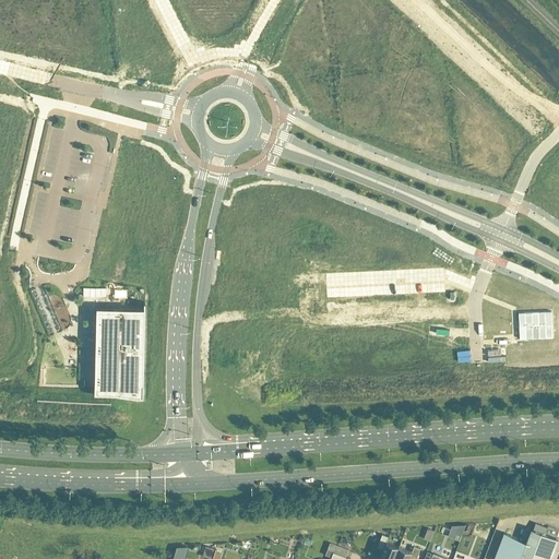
[(0,119),(0,127),(8,129),(4,144),(15,147),(20,132),(24,110),(3,106),(0,119)]
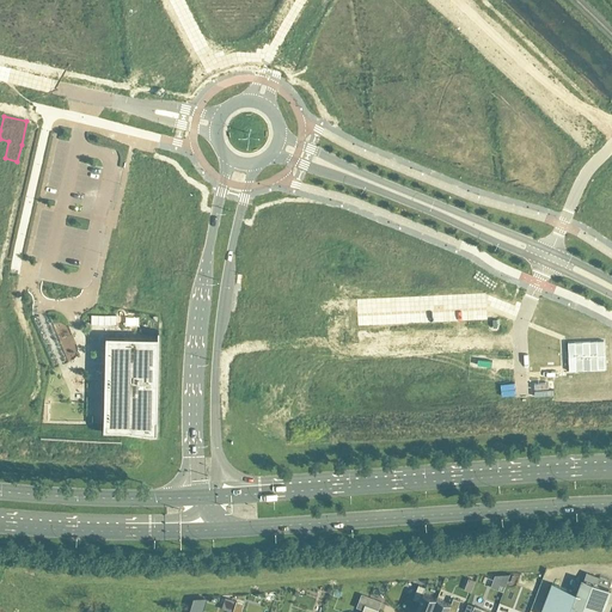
[(0,169),(14,173),(17,161),(0,157),(0,169)]
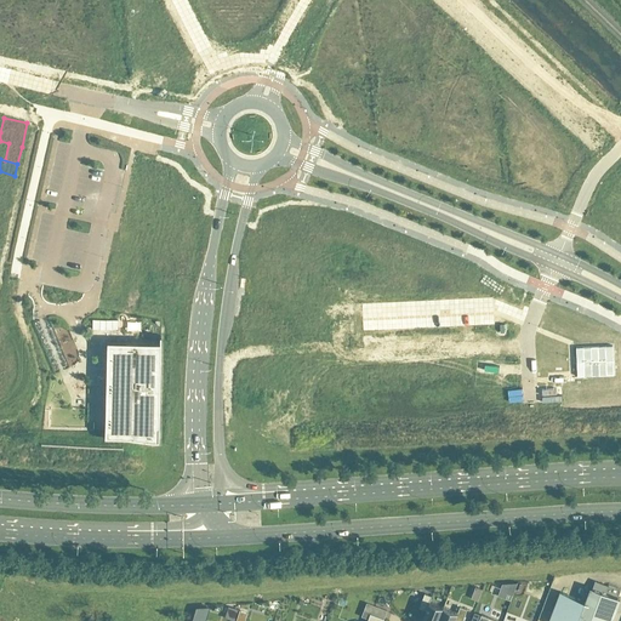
[(15,176),(0,171),(0,183),(12,187),(15,176)]
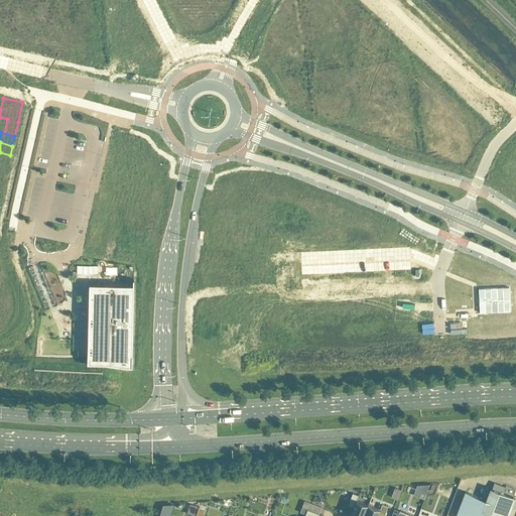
[(10,155),(0,152),(0,163),(8,165),(10,155)]
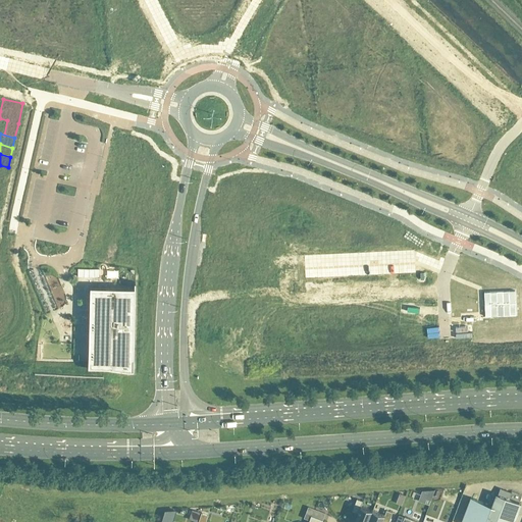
[(9,172),(0,169),(0,179),(7,181),(9,172)]
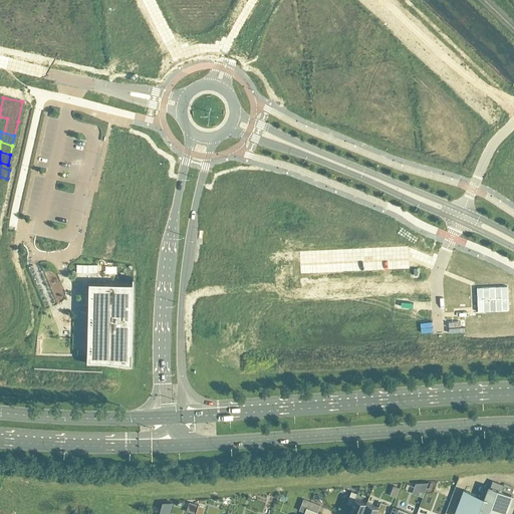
[(87,318),(86,363),(102,363),(121,364),(131,364),(133,284),(133,278),(132,278),(132,284),(88,283),(88,298),(89,298),(89,318),(87,318)]
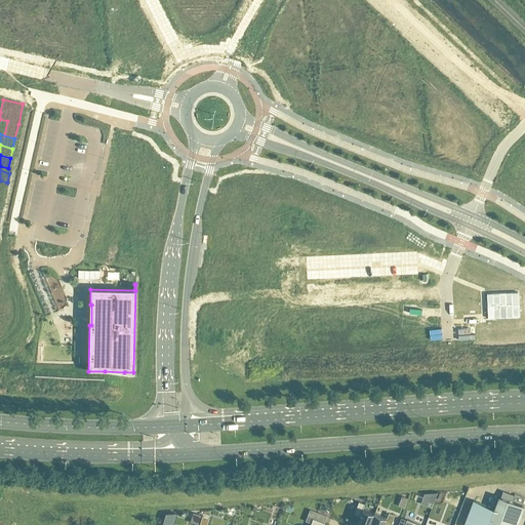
[(519,317),(518,292),(487,293),(487,303),(487,309),(488,319),(493,318),(495,318),(519,317)]
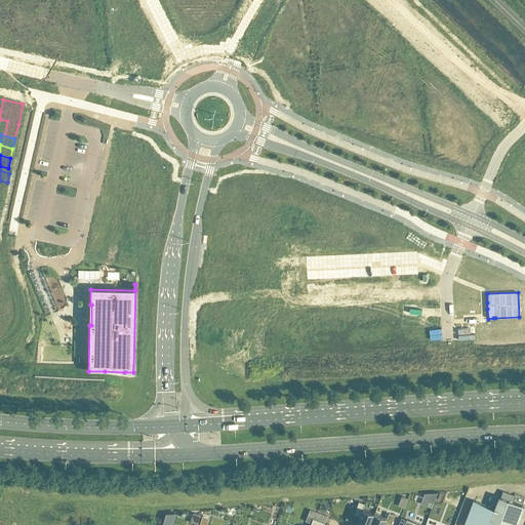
[(474,500),(463,524),(516,524),(524,506),(499,496),(494,509),(474,500)]
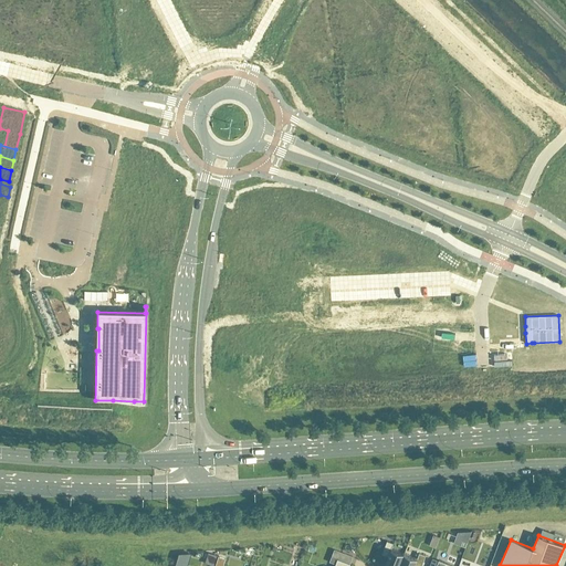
[(387,541),(381,554),(388,556),(384,565),(399,565),(405,553),(391,548),(394,543),(387,541)]
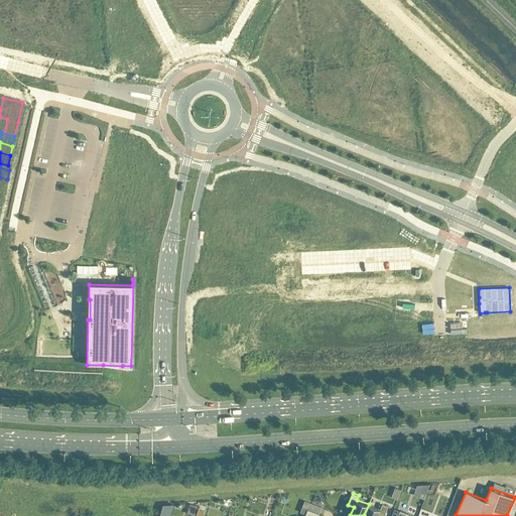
[(310,503),(307,510),(318,514),(320,507),(310,503)]
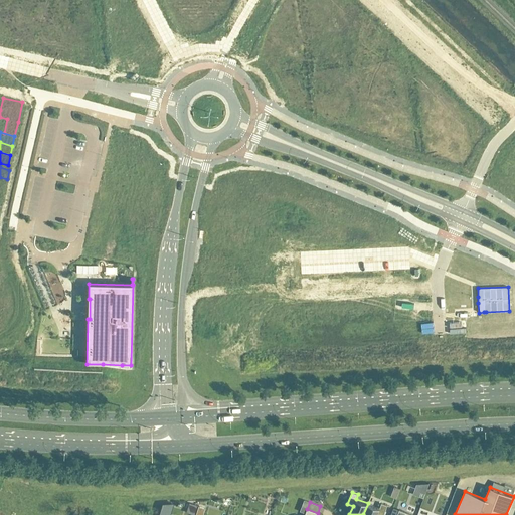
[(167,514),(171,503),(162,503),(158,514),(167,514)]
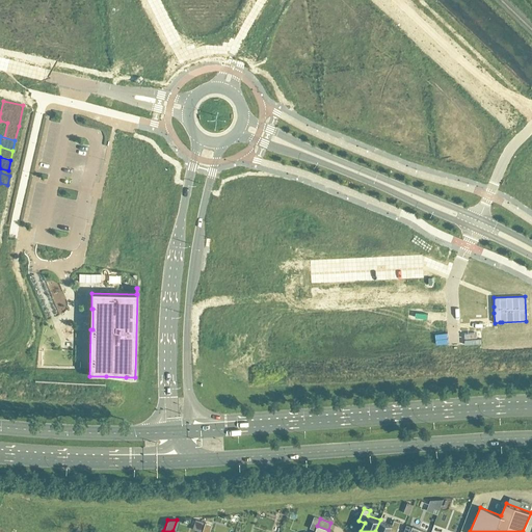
[(380,520),(375,531),(389,531),(390,531),(396,531),(400,522),(394,520),(392,524),(380,520)]
